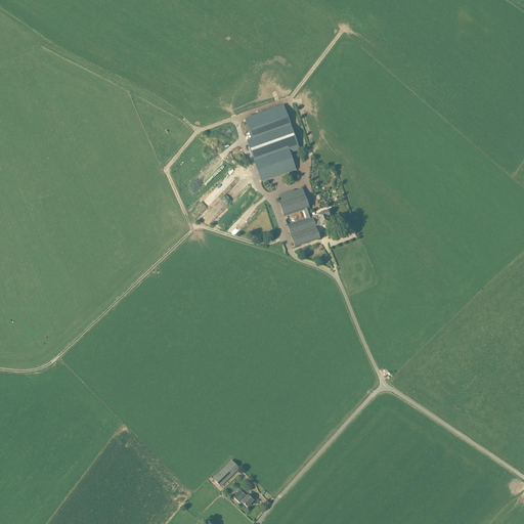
[(299,150),(284,106),(246,120),(252,139),(247,141),(261,182),(296,170),(290,154),(299,150)]
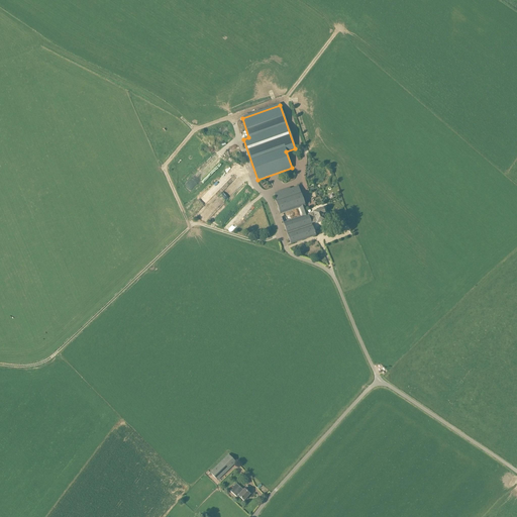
[(308,214),(298,186),(289,189),(289,188),(275,193),(277,201),(276,201),(291,244),(316,235),(312,223),(309,215),(308,215),(308,214)]
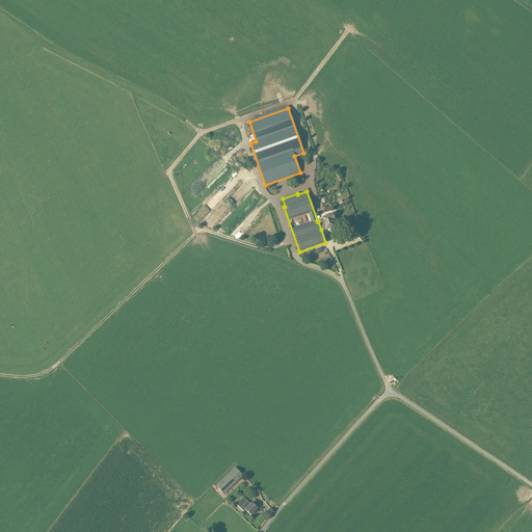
[(318,221),(321,230),(325,229),(326,230),(335,227),(334,222),(336,222),(335,219),(333,214),(322,218),(322,219),(317,220),(317,221),(318,221)]
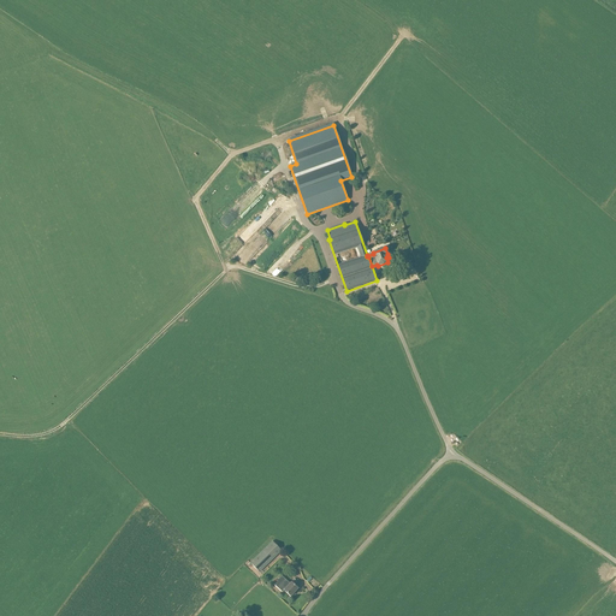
[(260,573),(282,551),(272,542),(250,563),(260,573)]
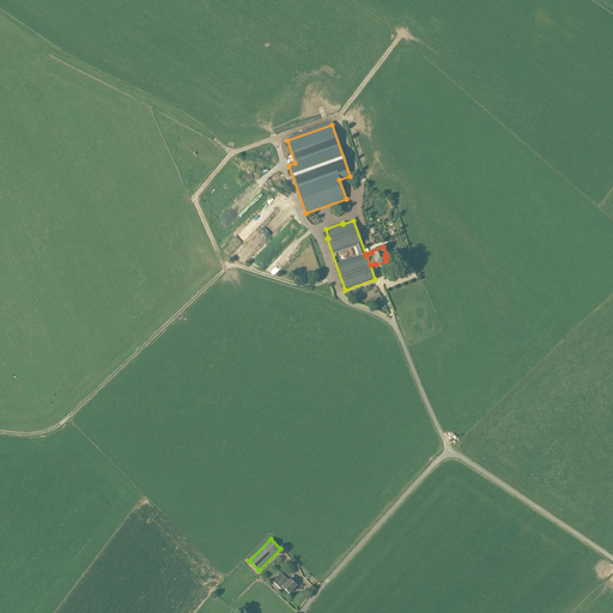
[(289,581),(280,574),(272,582),(281,589),(283,588),(289,594),(297,586),(290,580),(289,581)]
